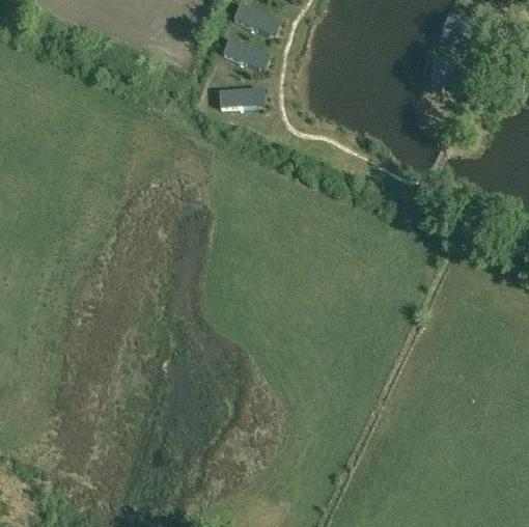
[(280,21),(239,3),(232,18),(274,36),(280,21)]
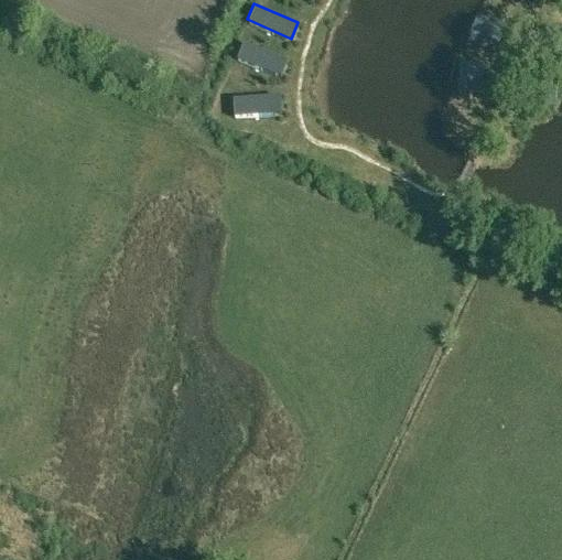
[(499,52),(509,23),(475,12),(465,41),(499,52)]
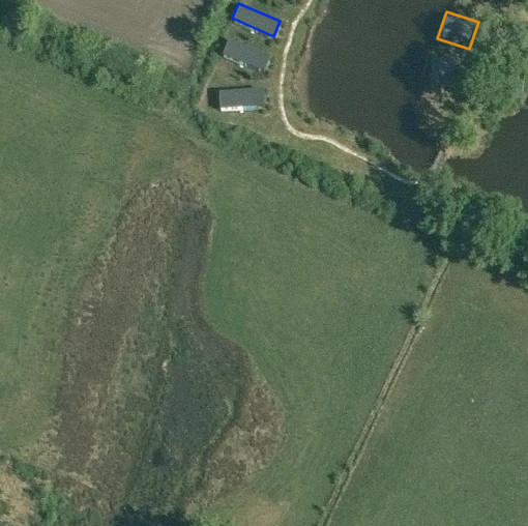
[(269,57),(227,38),(221,52),(263,70),(269,57)]
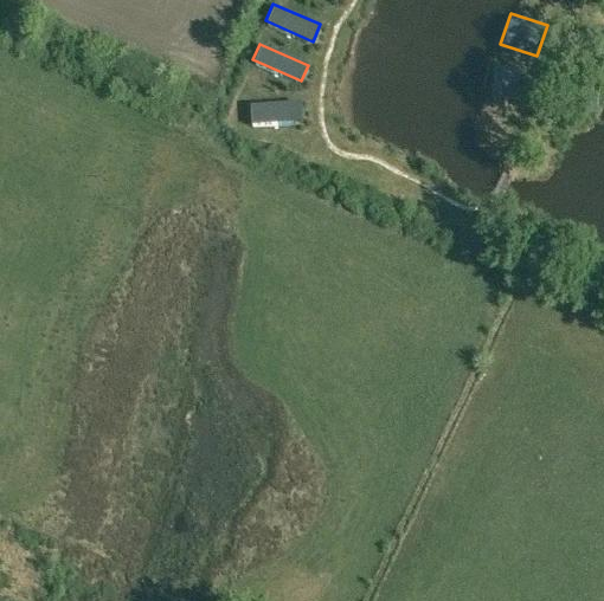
[(531,69),(493,65),(489,96),(528,99),(531,69)]
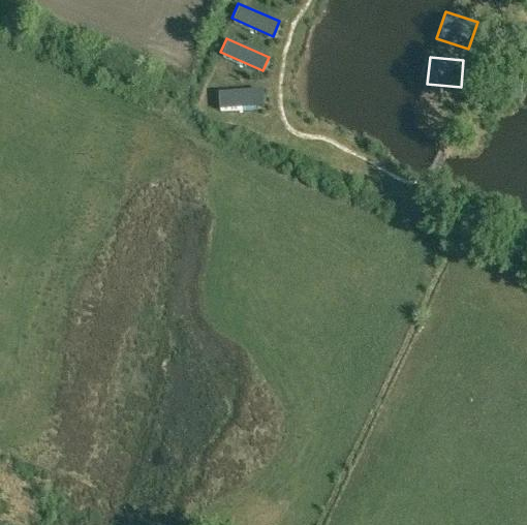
[(262,103),(261,87),(218,90),(219,106),(262,103)]
